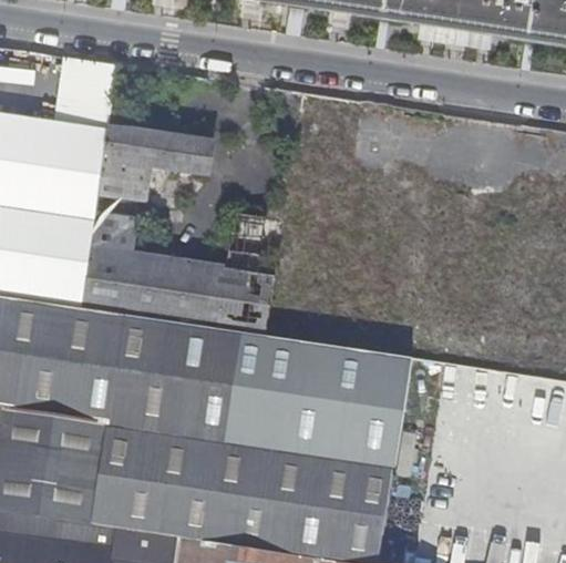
[(372,0),(565,28),(565,0),(372,0)]
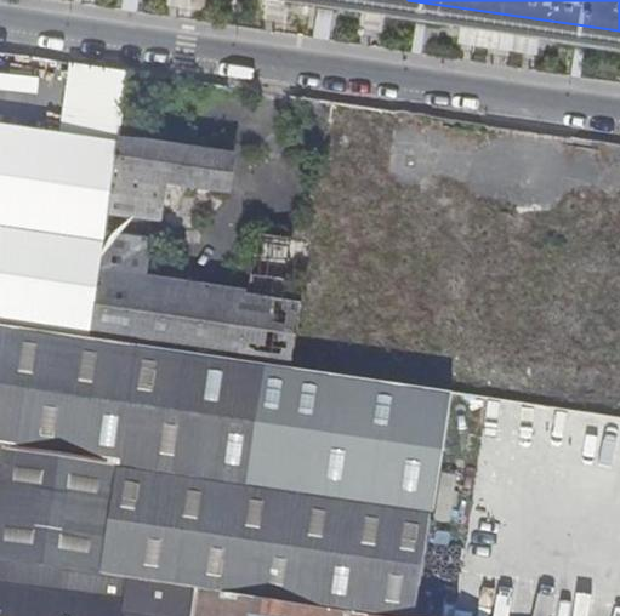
[(129,69),(70,60),(60,133),(117,142),(118,142),(119,136),(129,69)]
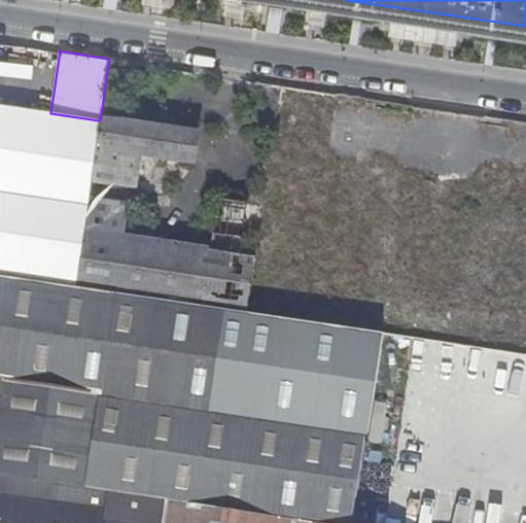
[(0,189),(86,202),(99,120),(50,113),(0,106),(0,189)]
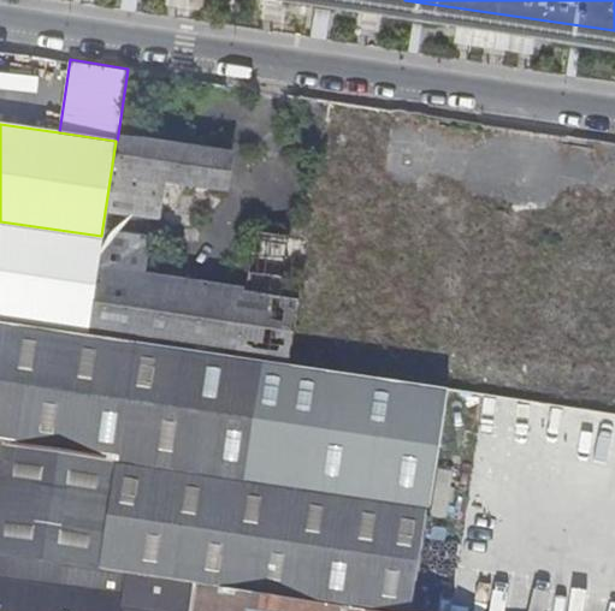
[(216,149),(118,135),(117,141),(107,208),(151,214),(158,215),(163,177),(219,185),(223,161),(214,160),(216,149)]
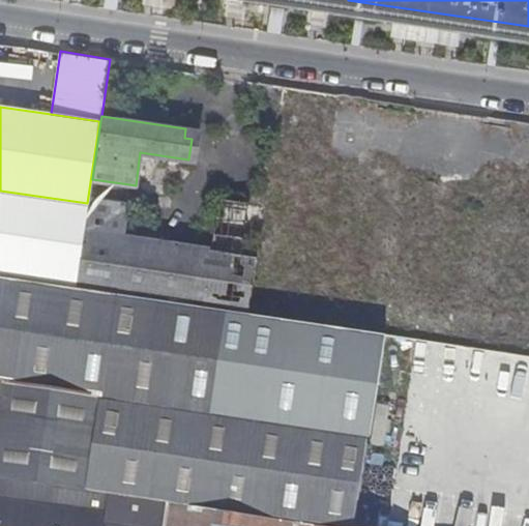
[(92,179),(84,230),(121,235),(129,184),(92,179)]
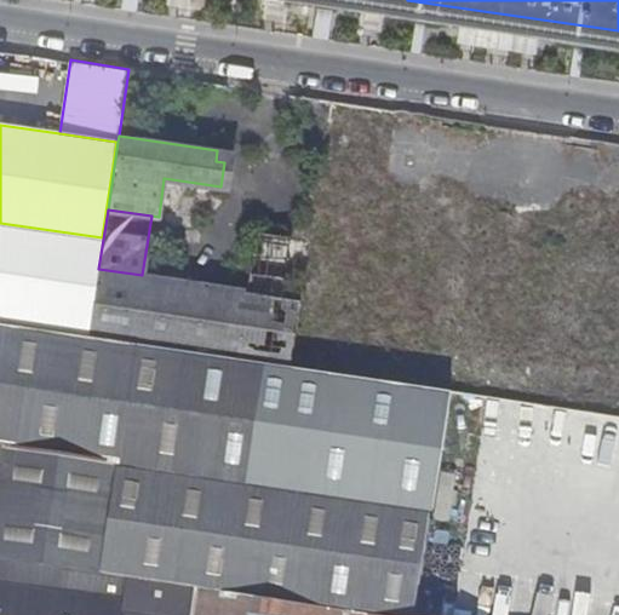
[(0,322),(87,335),(102,237),(0,223),(0,322)]
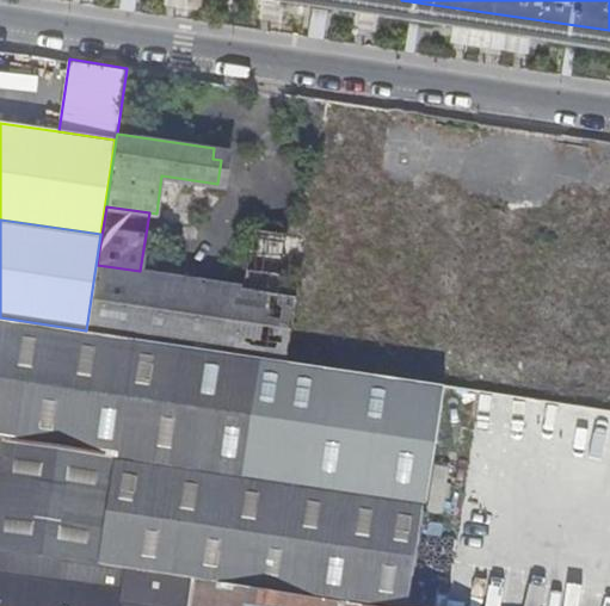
[(244,286),(297,294),(306,235),(285,232),(252,227),(244,286)]
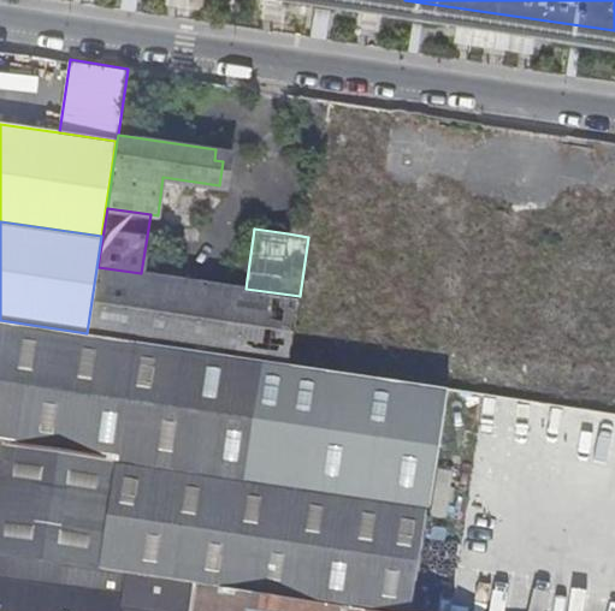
[(98,267),(88,333),(290,363),(300,296),(246,289),(141,273),(98,267)]
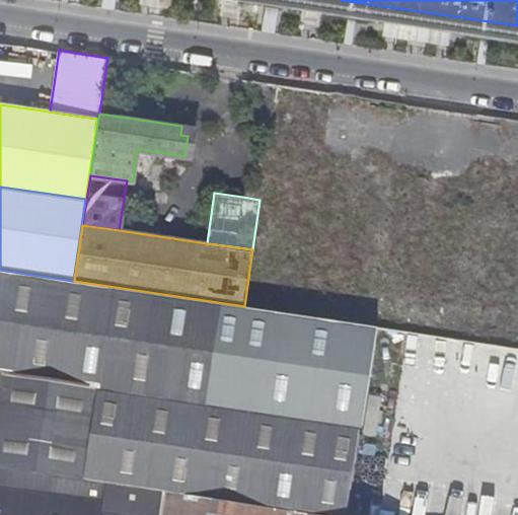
[(0,466),(163,491),(164,492),(320,514),(347,514),(376,325),(244,306),(74,281),(73,281),(0,270),(0,466)]
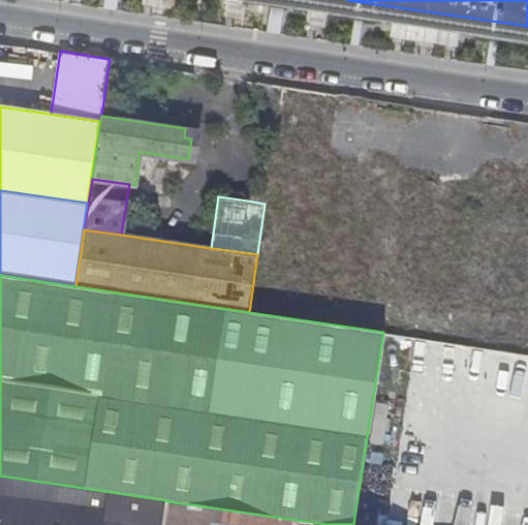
[(0,524),(162,524),(166,500),(0,475),(0,524)]
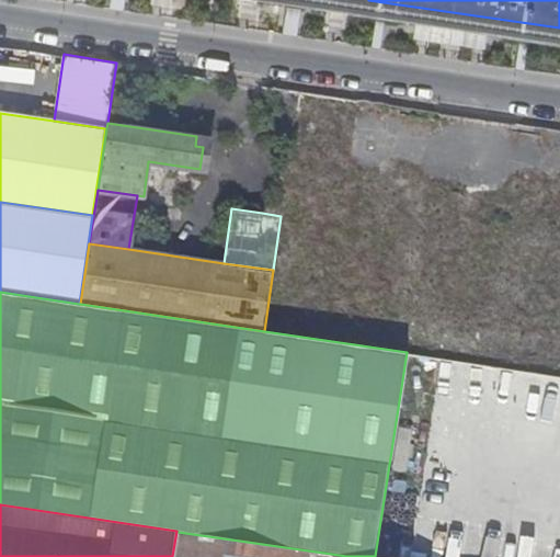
[(346,556),(178,532),(173,556),(346,556)]
